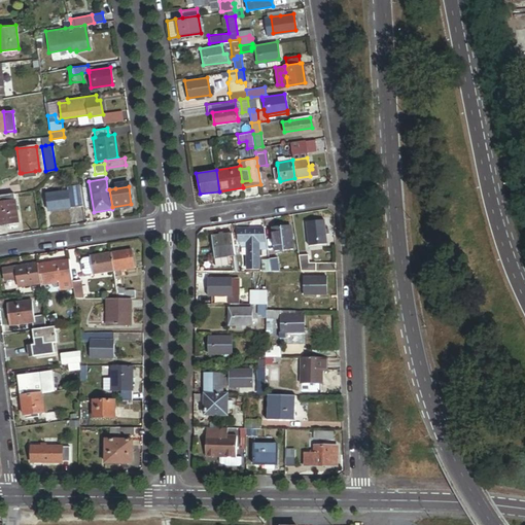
[(82,205),(80,188),(67,190),(69,207),(82,205)]
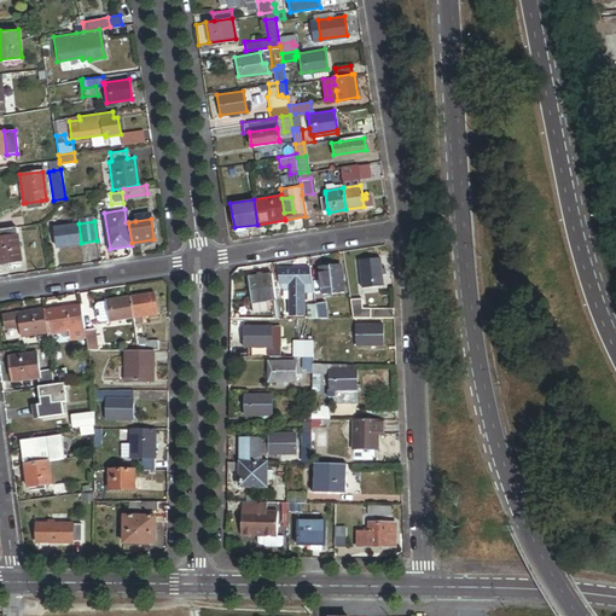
[(81,243),(79,224),(53,227),(56,247),(81,243)]
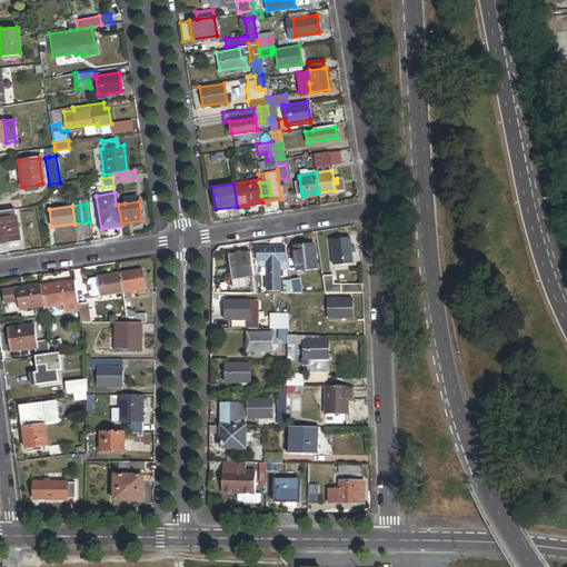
[(15,208),(0,210),(0,218),(16,216),(15,208)]
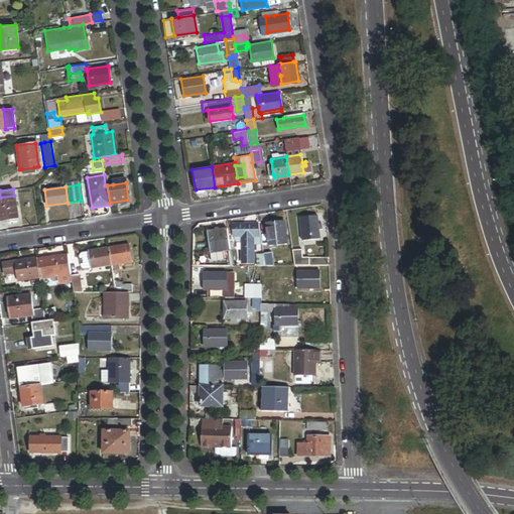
[(14,196),(0,198),(0,220),(18,217),(14,196)]
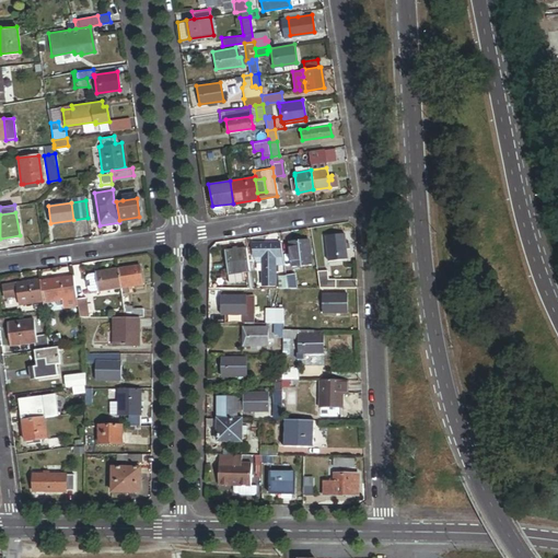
[(344,233),(324,235),(327,260),(347,258),(344,233)]
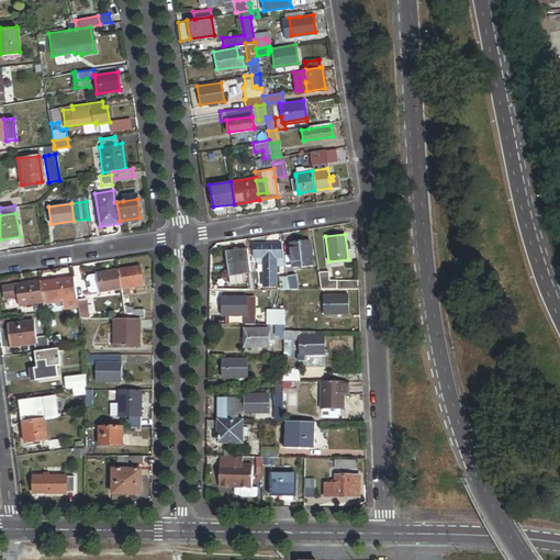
[(309,239),(290,242),(293,266),(311,264),(309,239)]
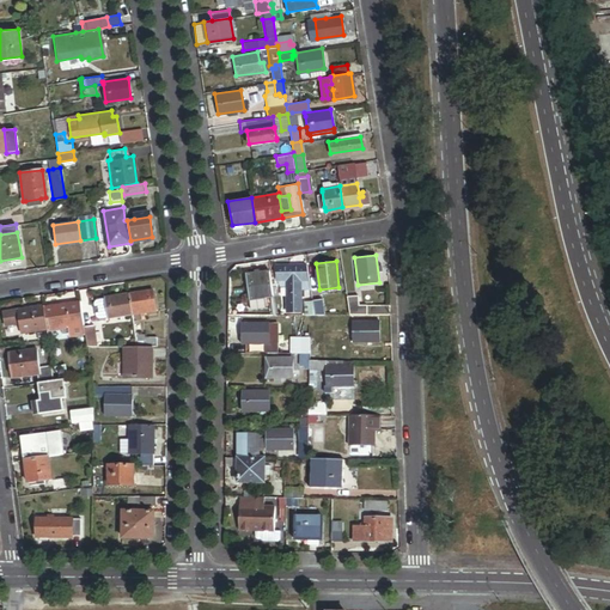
[(310,288),(305,263),(275,264),(275,281),(276,280),(286,280),(286,286),(286,311),(302,311),(302,288),(310,288)]
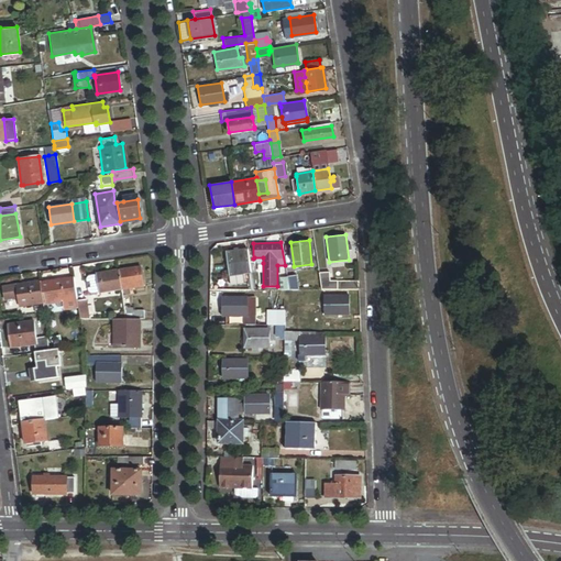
[(251,271),(248,249),(224,252),(228,274),(242,272),(251,271)]
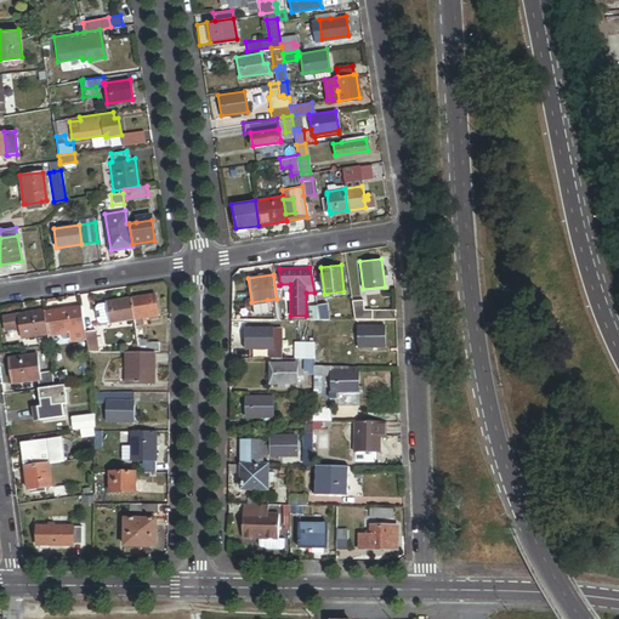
[(153,293),(129,297),(132,318),(157,314),(153,293)]
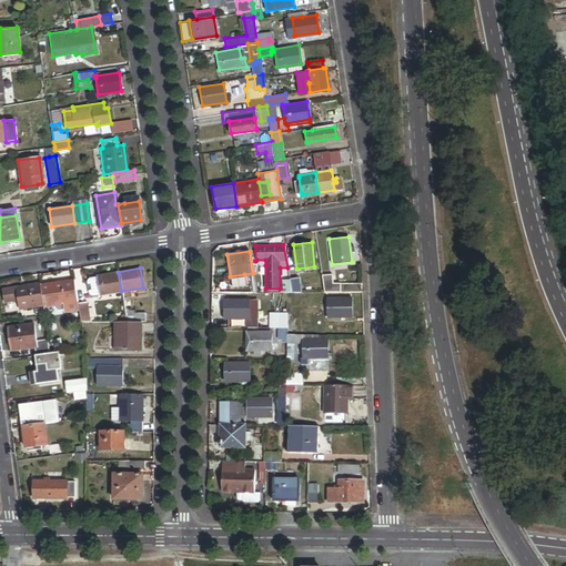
[(121,291),(118,272),(95,275),(99,294),(121,291)]
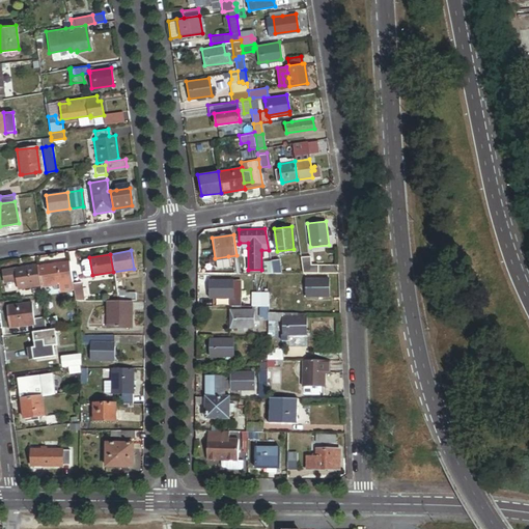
[(228,256),(215,258),(217,268),(230,266),(228,256)]
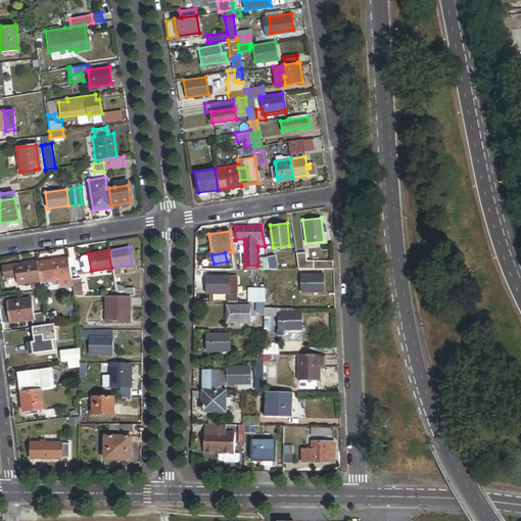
[(275,255),(266,256),(268,269),(277,269),(275,255)]
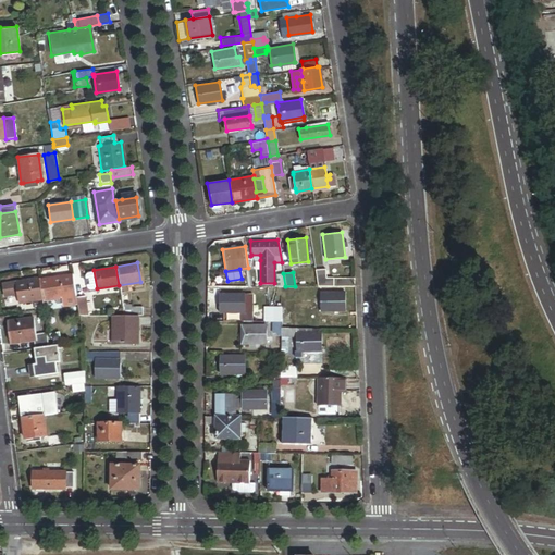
[(75,295),(72,273),(60,275),(63,297),(75,295)]
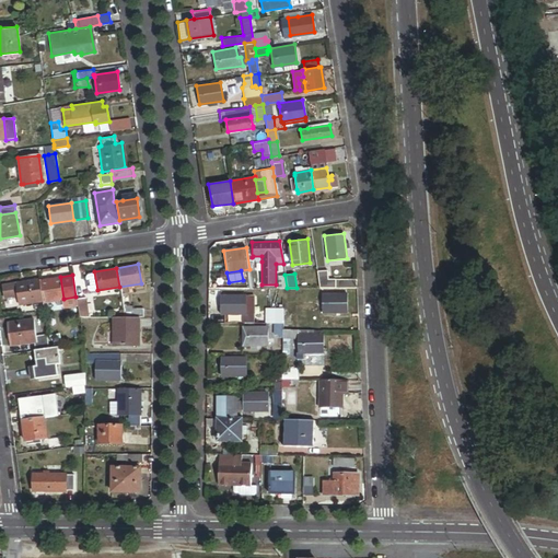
[(285,275),(277,275),(277,288),(287,288),(285,275)]
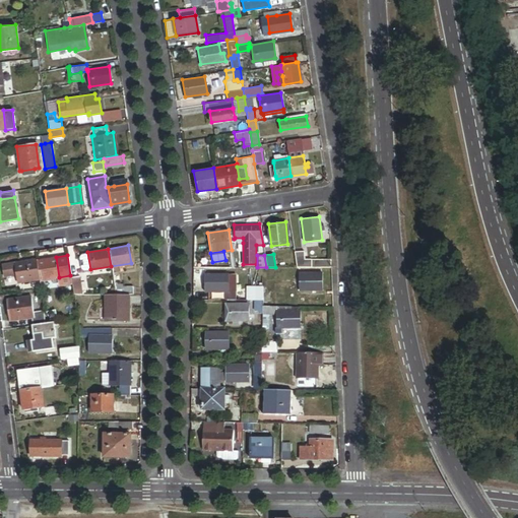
[(56,257),(36,260),(39,279),(39,280),(57,277),(59,277),(56,257)]
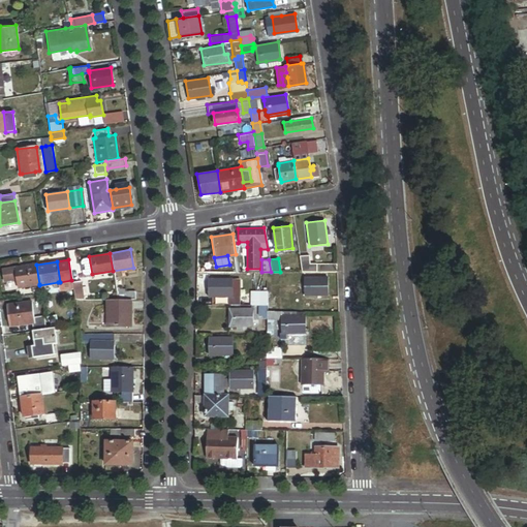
[(36,265),(36,262),(1,268),(3,281),(16,279),(17,287),(39,284),(36,265)]
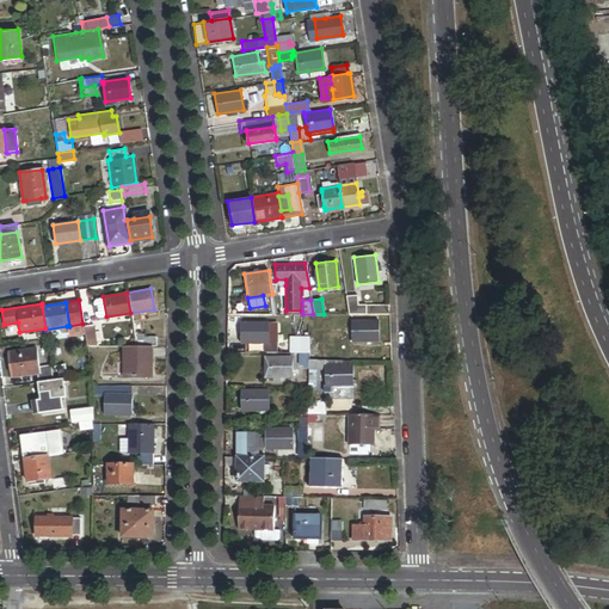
[(354,307),(355,314),(380,314),(380,303),(362,303),(362,307),(354,307)]
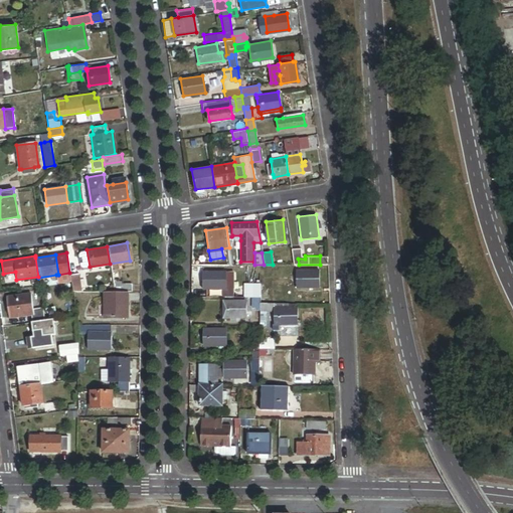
[(232,295),(231,270),(202,271),(203,288),(222,288),(222,296),(232,295)]
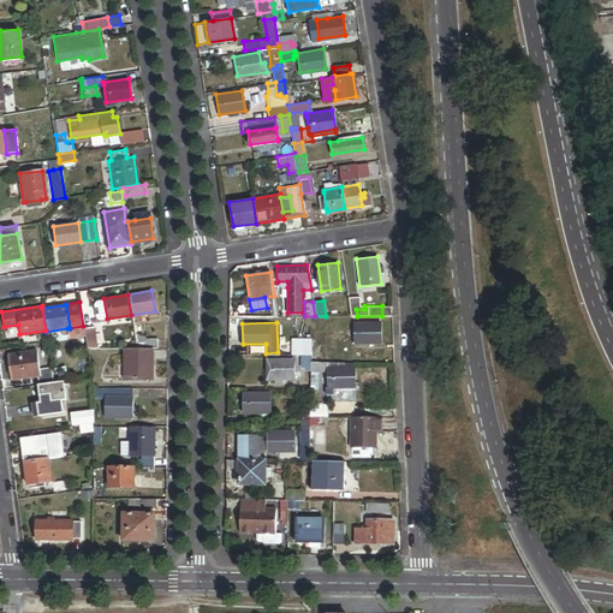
[(380,322),(353,322),(353,343),(380,343),(380,322)]
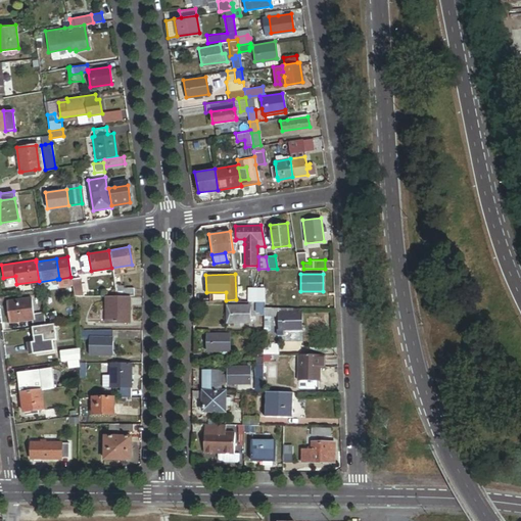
[(59,279),(57,279),(58,287),(72,285),(70,277),(59,279)]
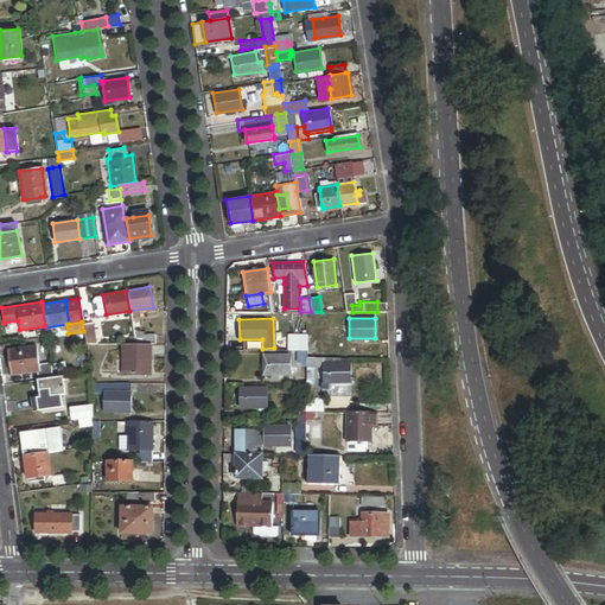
[(83,324),(86,343),(94,342),(94,337),(93,330),(91,323),(83,324)]
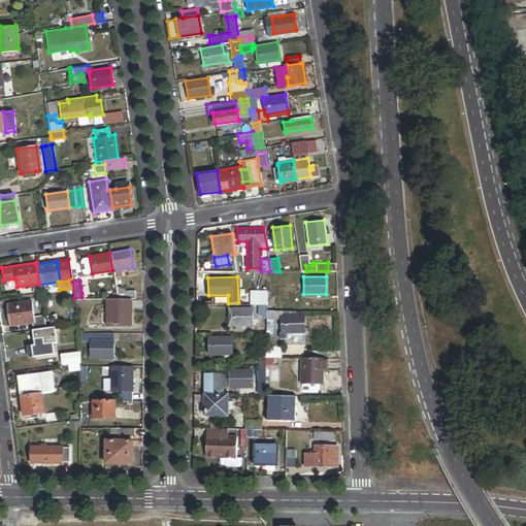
[(119,298),(117,298),(112,298),(105,298),(105,325),(129,325),(129,298),(119,298)]
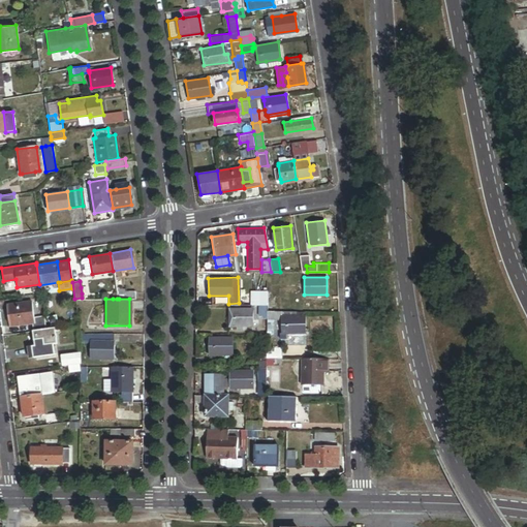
[(9,326),(30,322),(33,321),(33,316),(31,301),(7,304),(9,326)]
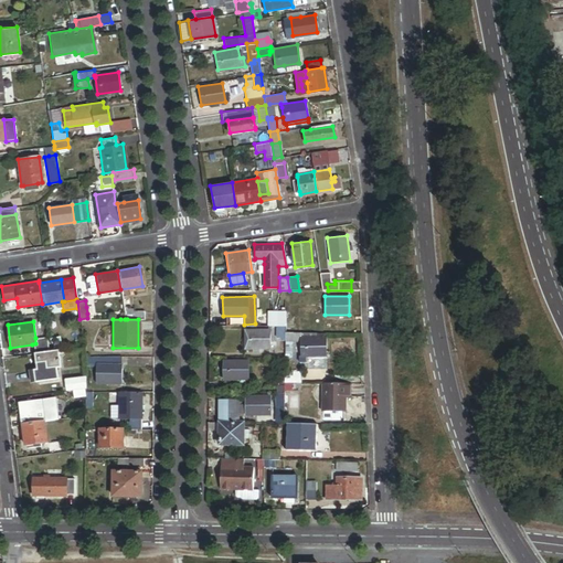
[(255,329),(245,329),(245,348),(269,348),(269,329),(255,329)]
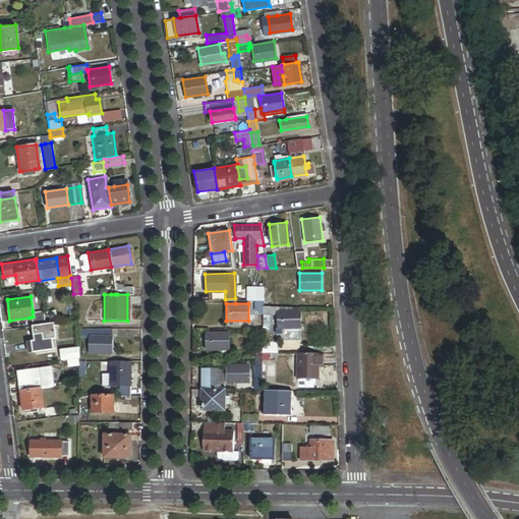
[(270,306),(263,305),(263,313),(262,329),(269,329),(269,314),(276,313),(277,327),(275,327),(275,334),(283,334),(282,331),(283,328),(299,328),(299,309),(277,309),(277,306),(270,306)]
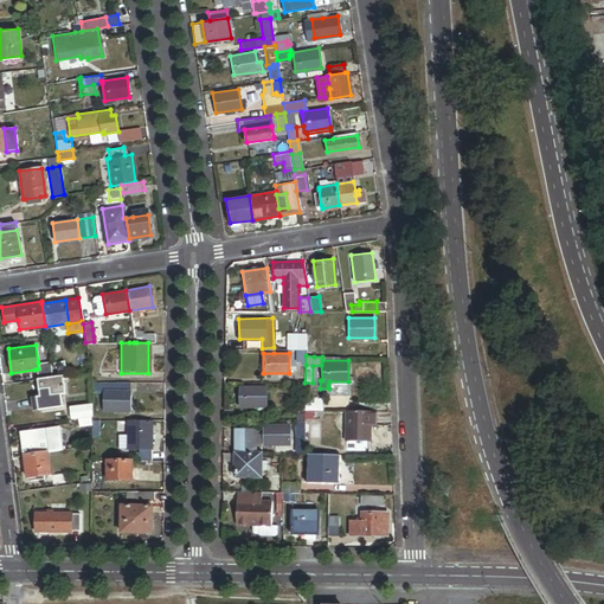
[(36,378),(52,376),(51,367),(38,368),(34,370),(36,378)]
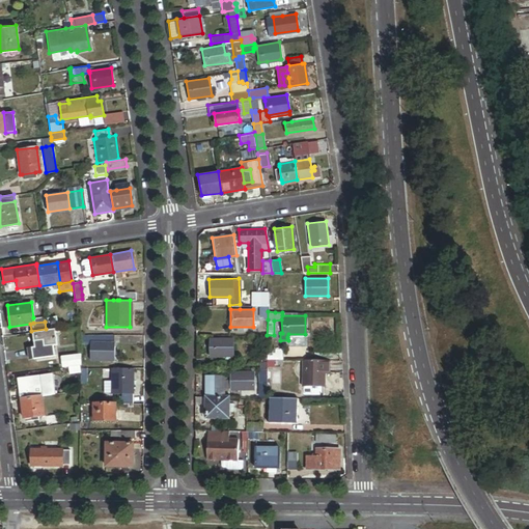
[(55,343),(53,328),(46,329),(31,331),(32,340),(42,339),(43,345),(52,344),(55,343)]
